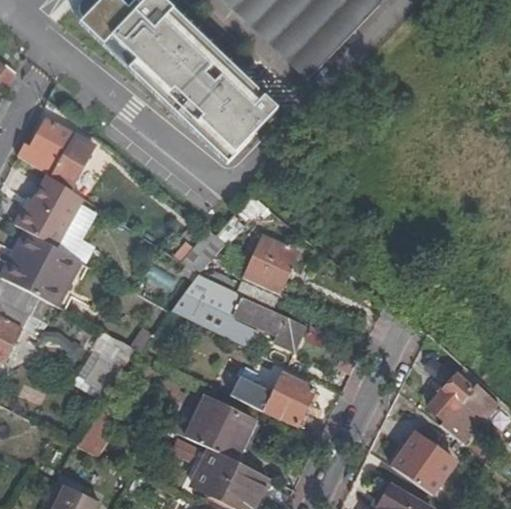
[(107,0),(82,27),(226,165),(275,114),(155,0),(107,0)]
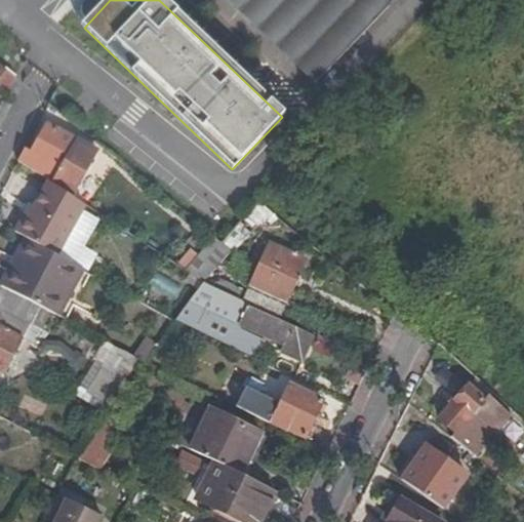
[(204,0),(303,93),(314,81),(228,0),(204,0)]
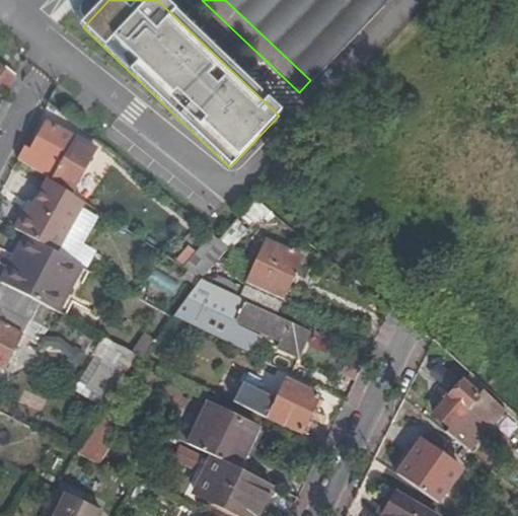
[(225,0),(310,80),(385,0),(225,0)]
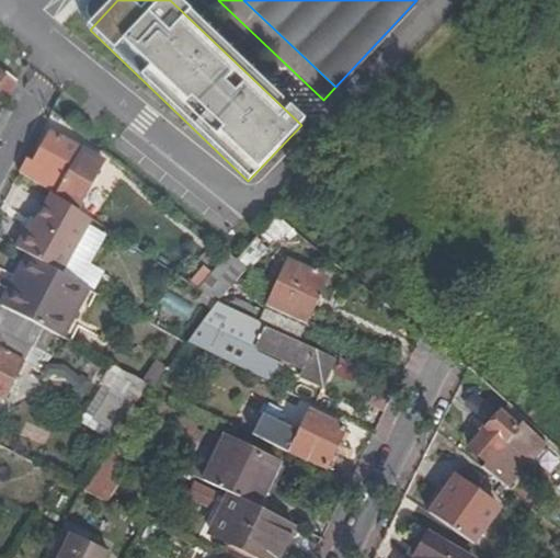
[(0,69),(2,71),(14,80),(23,65),(6,52),(0,57),(0,69)]
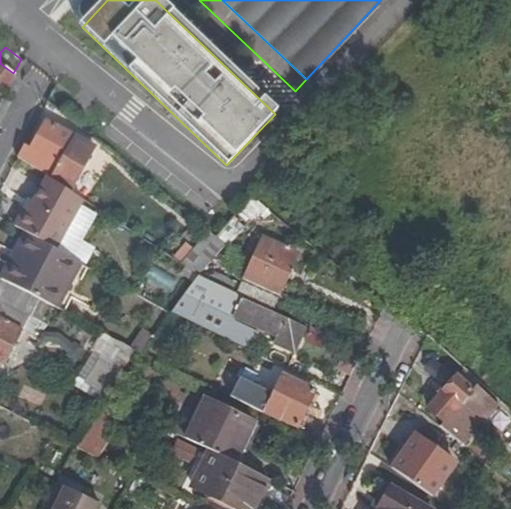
[(62,113),(76,124),(83,115),(69,104),(62,113)]
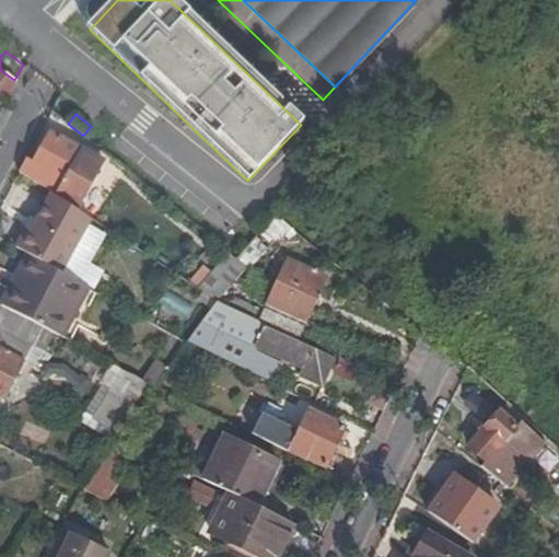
[(27,158),(20,171),(32,178),(50,190),(68,202),(73,206),(103,158),(49,128),(32,160),(27,158)]
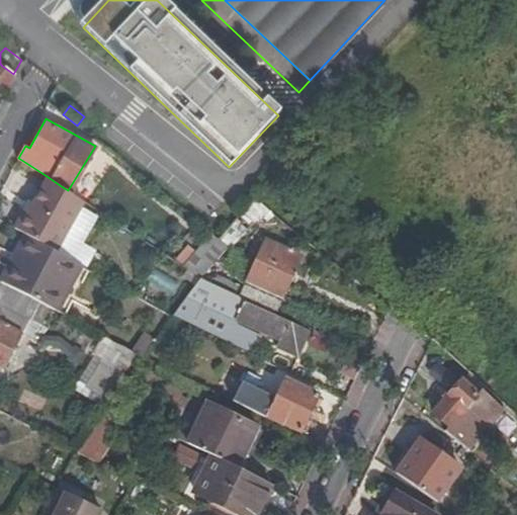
[(63,187),(47,176),(18,227),(25,232),(59,250),(86,202),(68,190),(63,187)]
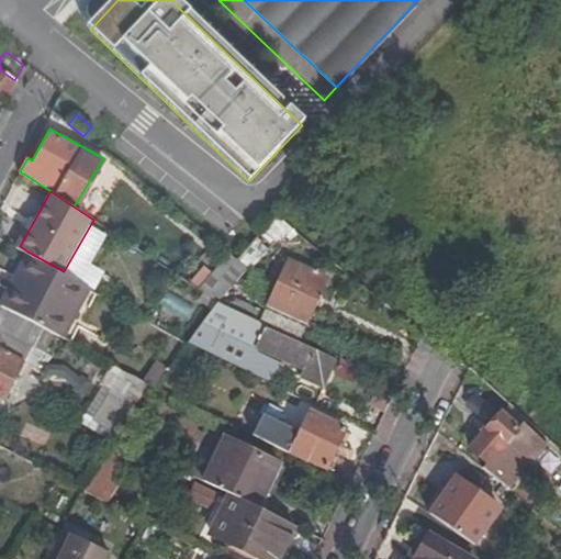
[(64,271),(27,252),(0,300),(0,305),(41,327),(60,337),(89,284),(64,271)]
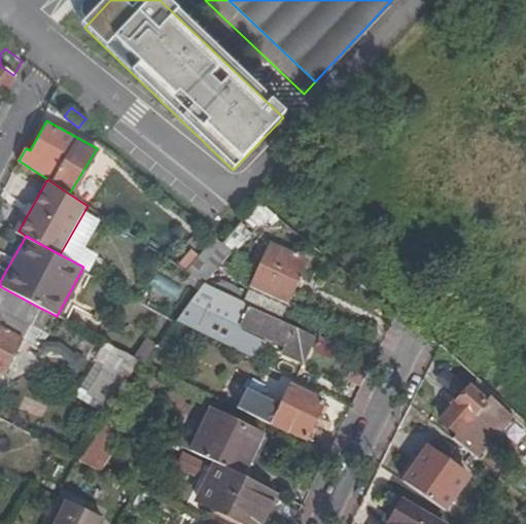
[(243,299),(277,314),(304,256),(270,240),(268,243),(263,241),(256,254),(261,257),(246,290),(243,299)]
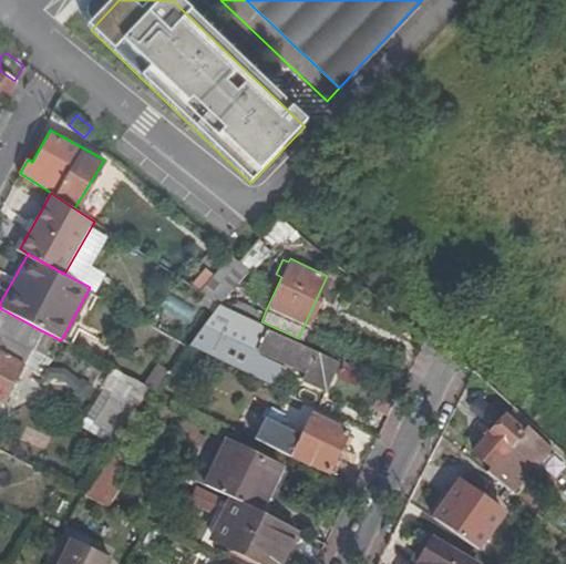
[(194,318),(208,297),(193,287),(179,308),(194,318)]
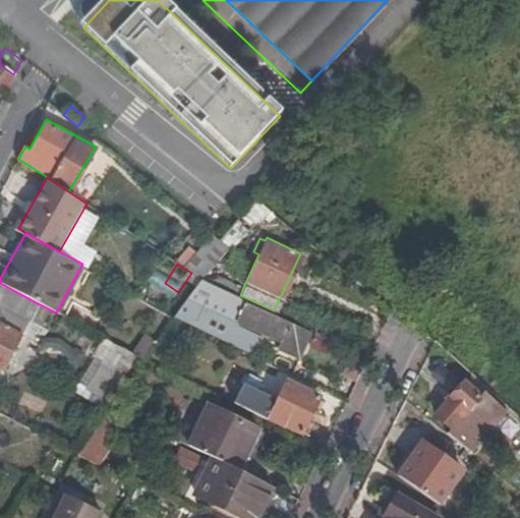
[(210,272),(204,279),(209,281),(228,290),(240,295),(243,287),(210,272)]
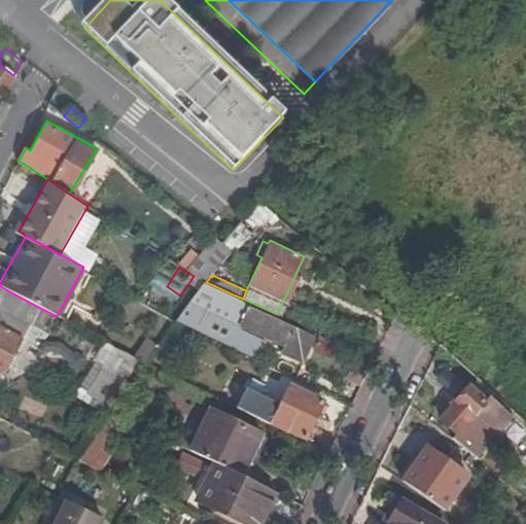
[(242,301),(243,299),(231,293),(211,284),(201,306),(288,345),(285,351),(303,360),(315,335),(242,301)]
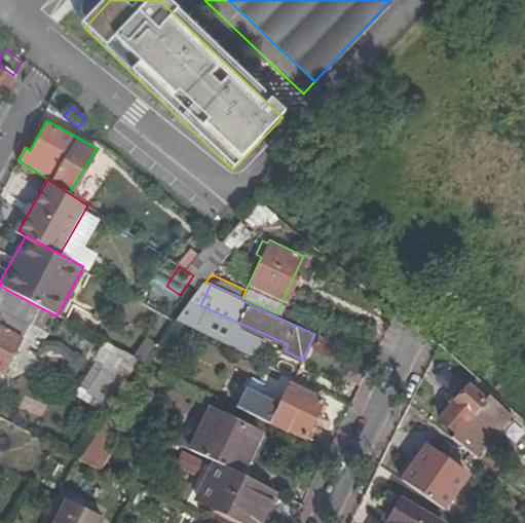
[(0,308),(28,324),(38,306),(0,286),(0,308)]
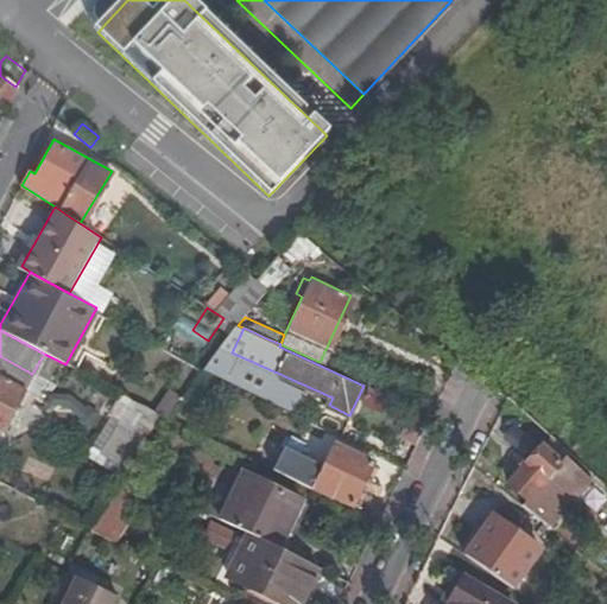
[(210,406),(223,380),(209,373),(204,372),(188,395),(210,406)]
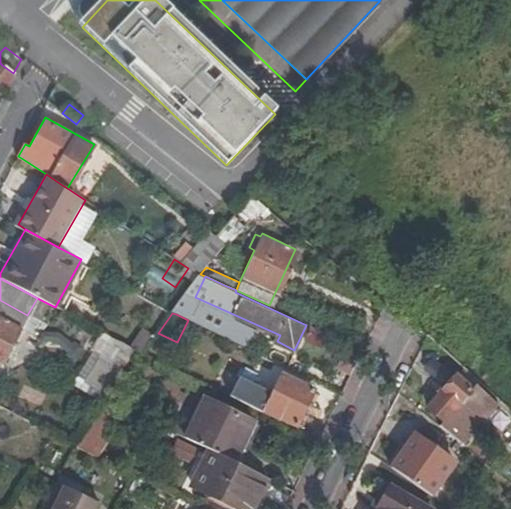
[(8,349),(17,354),(28,335),(0,319),(0,361),(1,362),(8,349)]
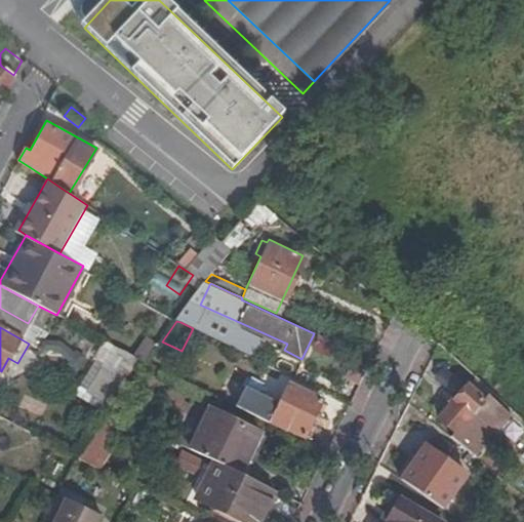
[(110,408),(140,360),(129,354),(99,401),(110,408)]
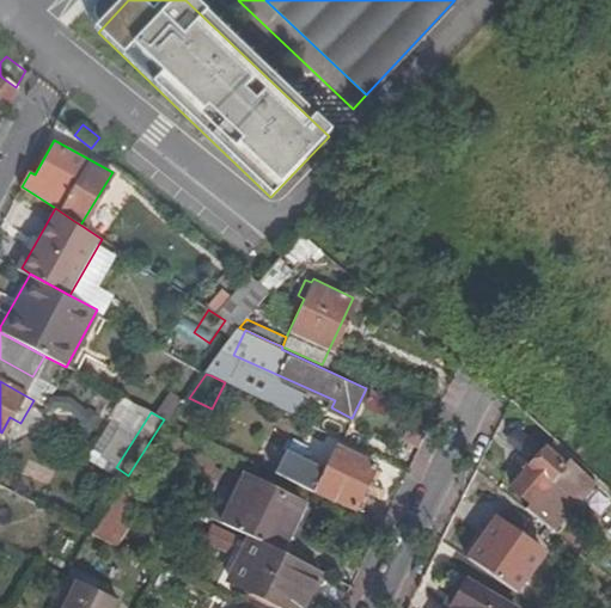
[(281,468),(354,504),(376,461),(337,443),(325,466),(291,449),(281,468)]
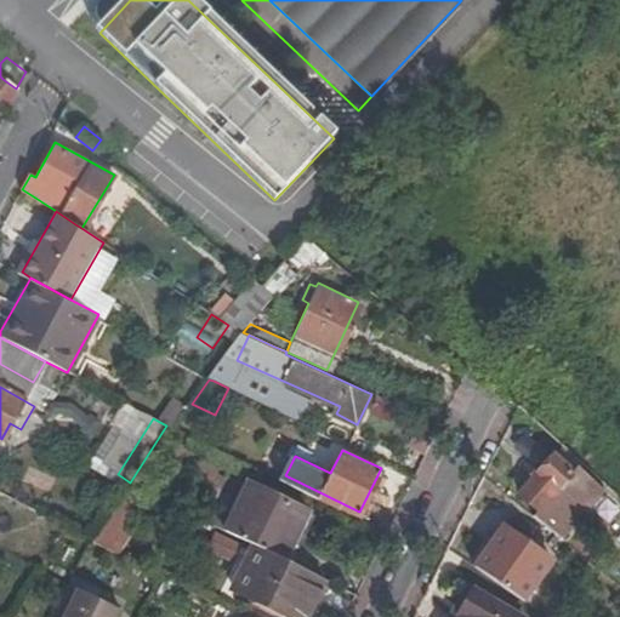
[(533,514),(562,536),(604,486),(578,462),(572,469),(552,452),(518,491),(538,508),(533,514)]
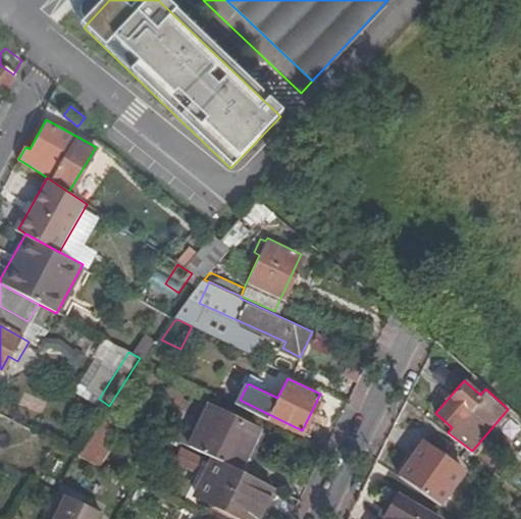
[(171,430),(169,434),(218,458),(240,468),(258,430),(209,406),(192,439),(171,430)]
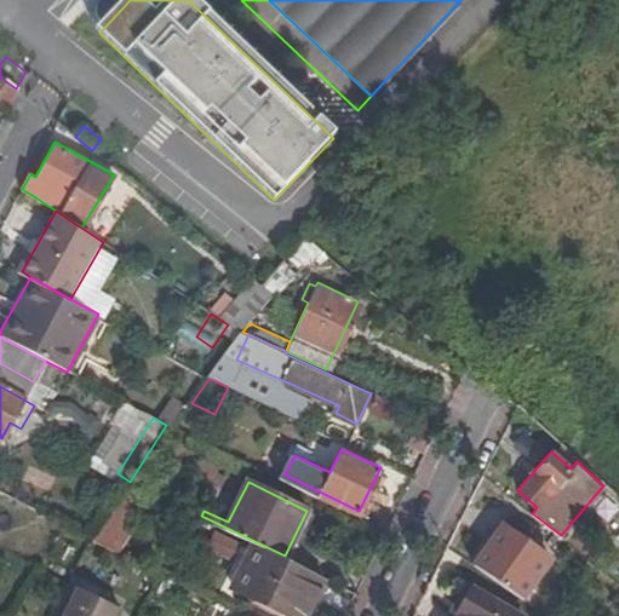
[(125,552),(139,530),(115,516),(101,539),(125,552)]
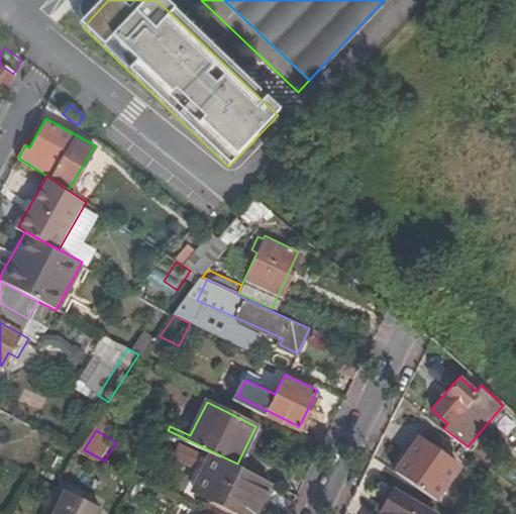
[(418,436),(395,470),(435,497),(436,497),(458,466),(418,436)]
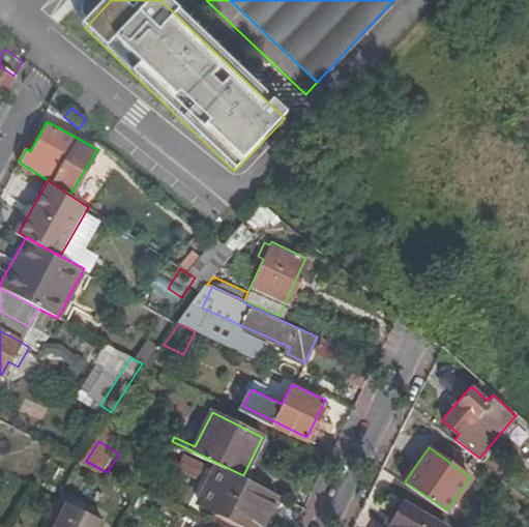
[(243,475),(222,465),(203,501),(255,526),(263,526),(280,494),(245,476),(243,475)]
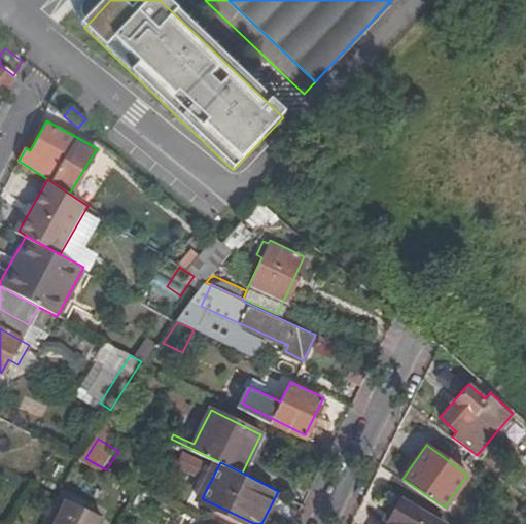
[(103,523),(108,515),(67,496),(54,523),(103,523)]
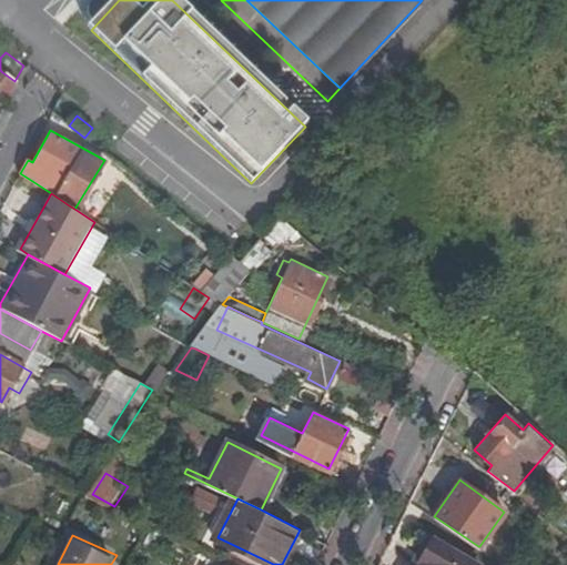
[(412,564),(479,564),(482,564),(433,535),(415,564),(413,564),(412,564)]
